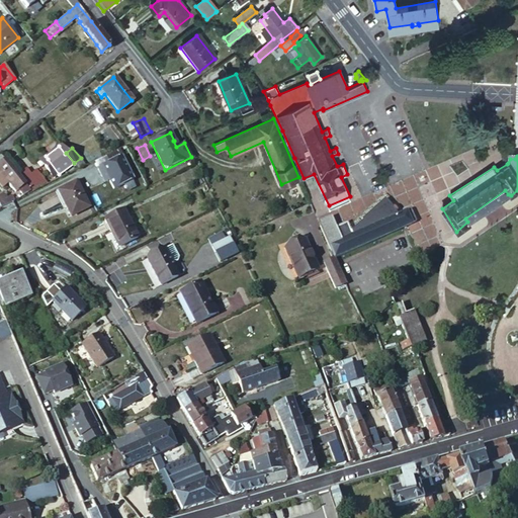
[(97,169),(101,177),(105,174),(108,179),(112,189),(132,180),(120,157),(97,169)]
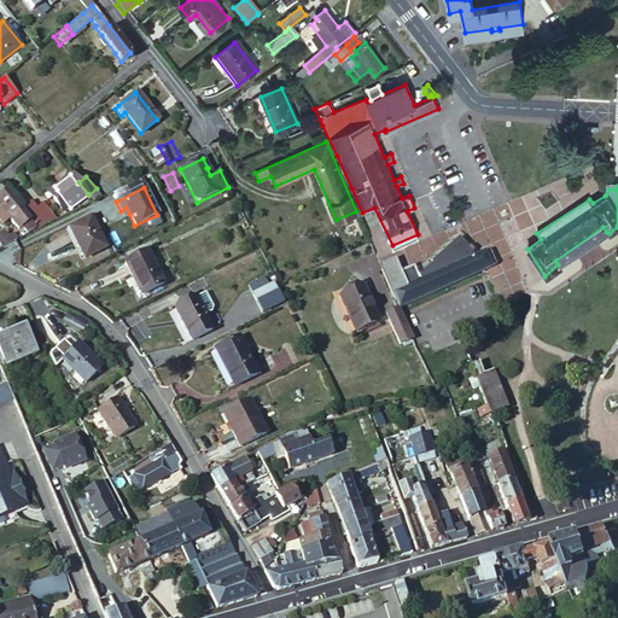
[(93,202),(103,197),(97,188),(88,194),(93,202)]
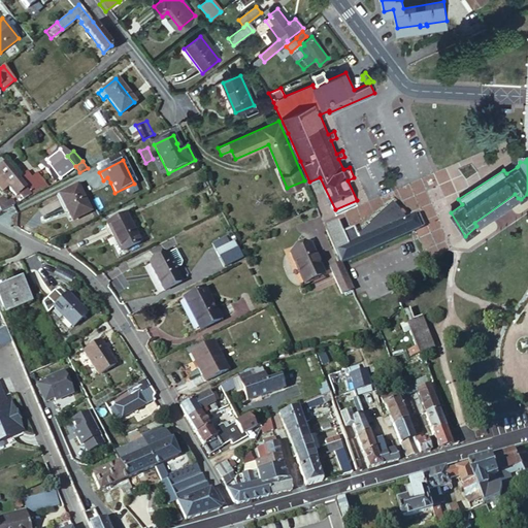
[(4,162),(0,165),(0,184),(3,188),(4,190),(11,185),(17,192),(20,189),(25,195),(29,192),(4,162)]
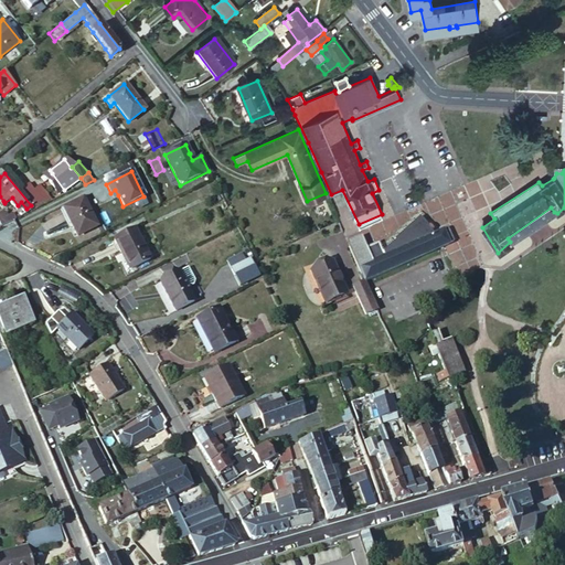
[(36,209),(42,205),(39,201),(42,198),(49,192),(41,183),(34,189),(29,181),(21,188),(29,198),(36,209)]
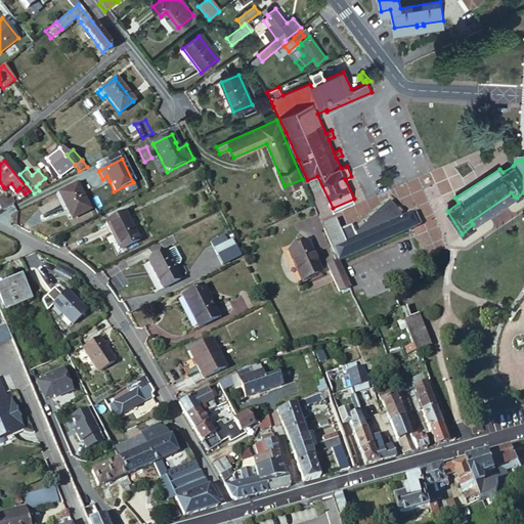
[(49,192),(55,207),(61,220),(80,211),(68,184),(49,192)]
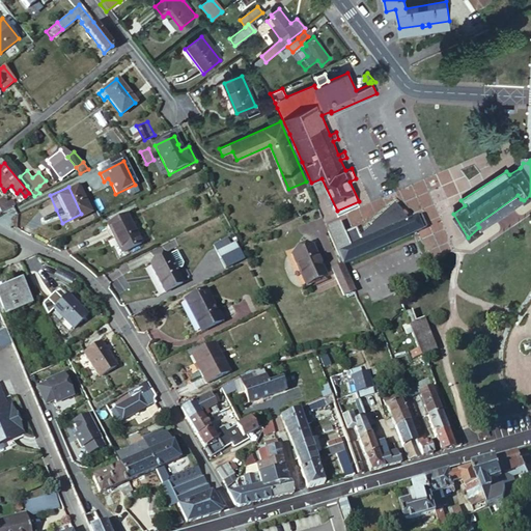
[(53,211),(56,210),(50,195),(46,197),(53,211)]
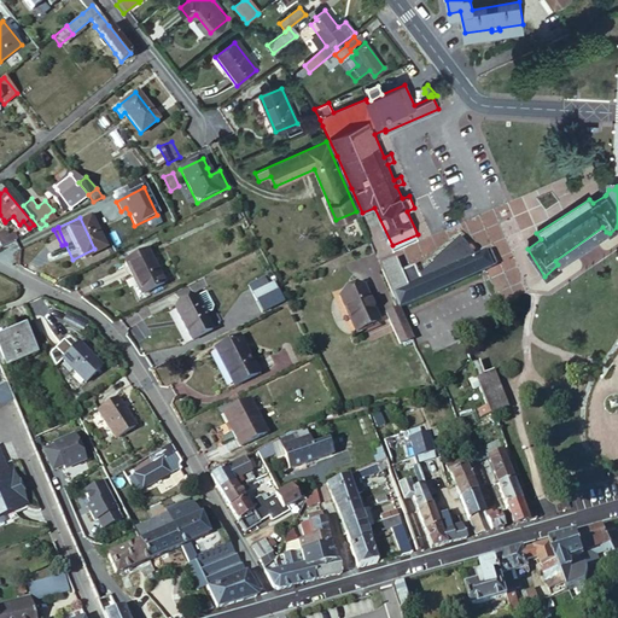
[(6,235),(4,231),(0,232),(0,248),(16,240),(12,233),(6,235)]
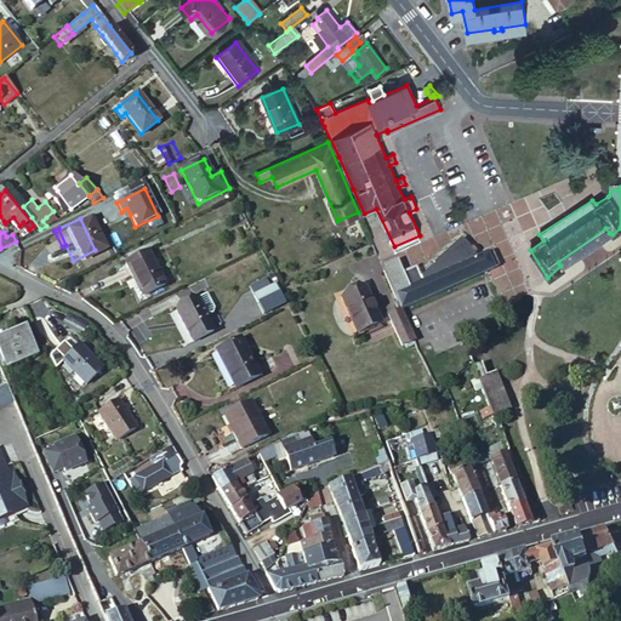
[(396,260),(381,266),(398,303),(398,305),(399,307),(497,266),(491,251),(476,257),(474,256),(468,249),(469,248),(461,239),(436,261),(437,262),(421,274),(406,281),(402,272),(396,260)]
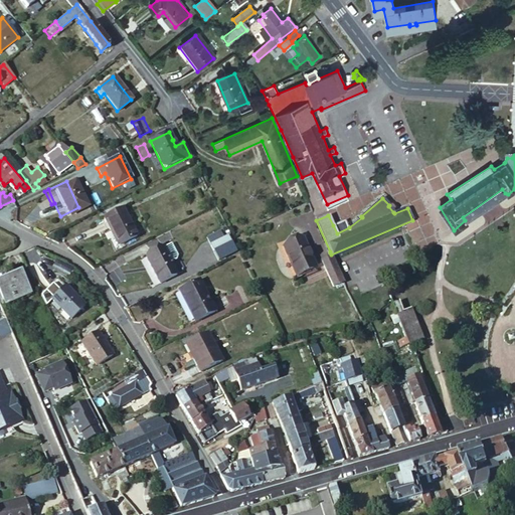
[(97,219),(111,248),(129,239),(116,210),(97,219)]
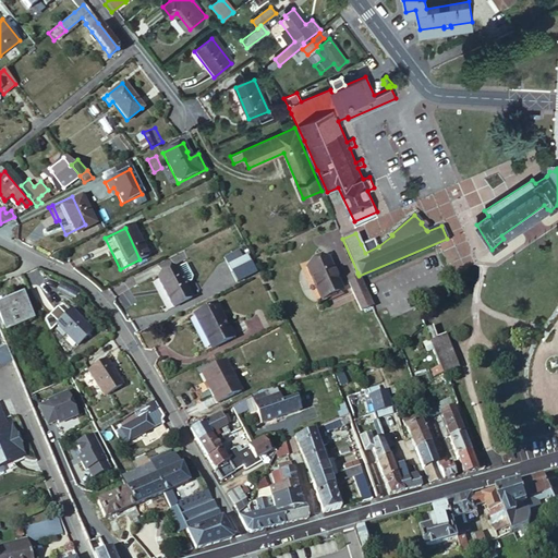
[(374,239),(361,244),(365,253),(378,246),(374,239)]
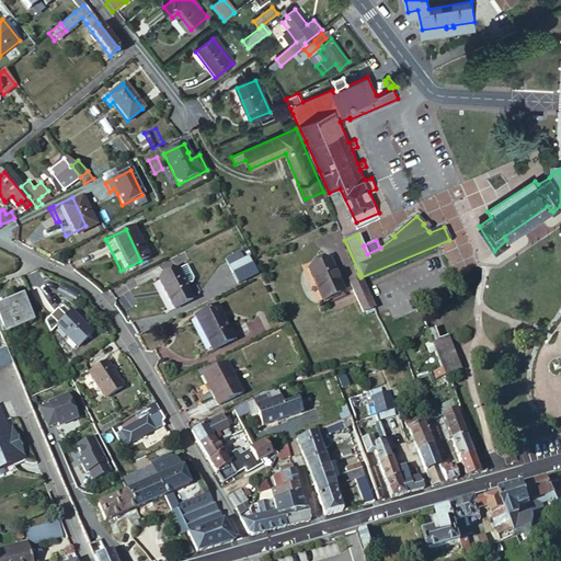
[(231,266),(239,284),(259,275),(250,258),(231,266)]
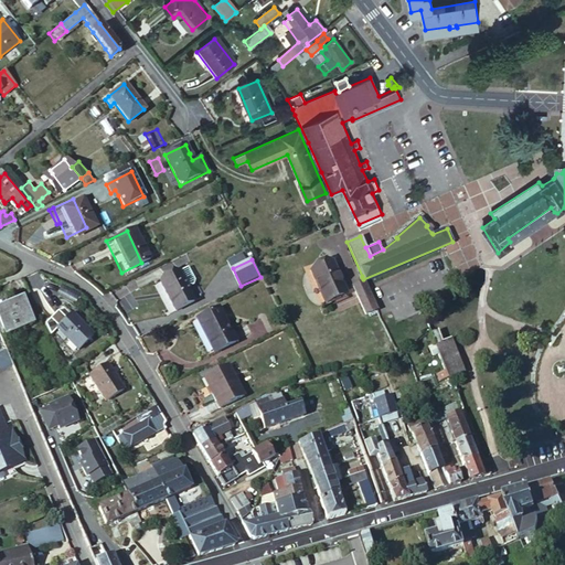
[(323,304),(329,301),(344,296),(331,263),(310,270),(323,304)]
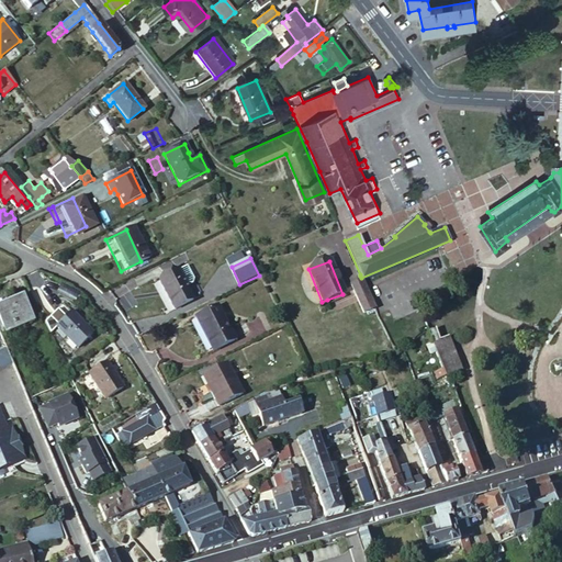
[(173,272),(165,277),(172,291),(180,288),(173,272)]
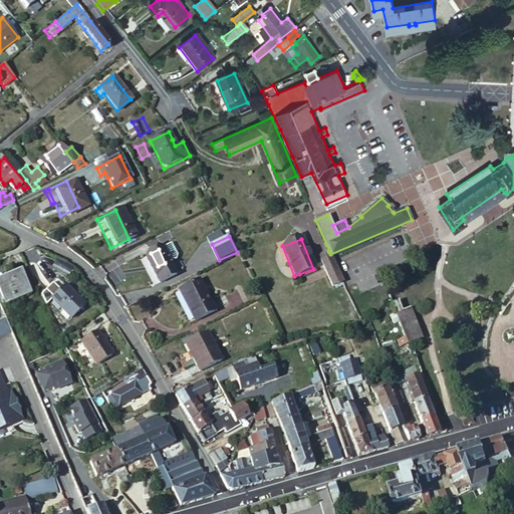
[(330,254),(329,252),(326,253),(328,257),(325,258),(334,276),(339,274),(330,254)]
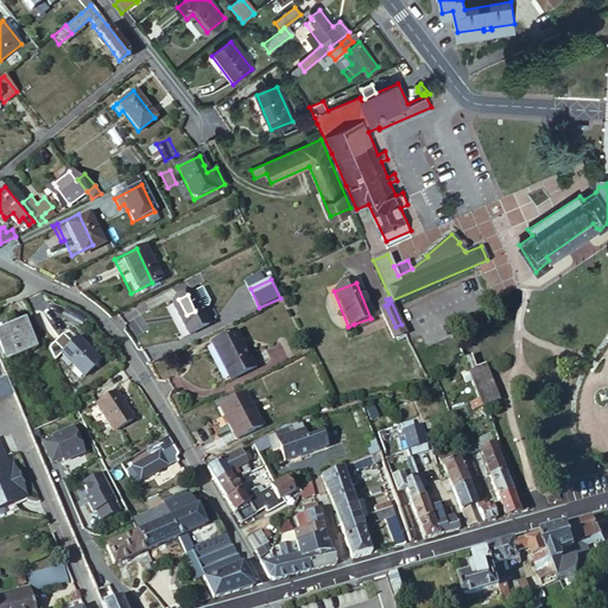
[(158,309),(173,341),(194,330),(178,299),(158,309)]
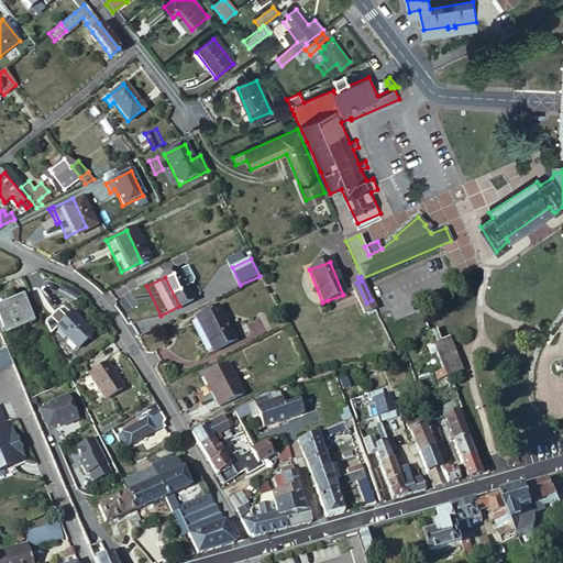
[(221,294),(239,286),(235,278),(218,287),(221,294)]
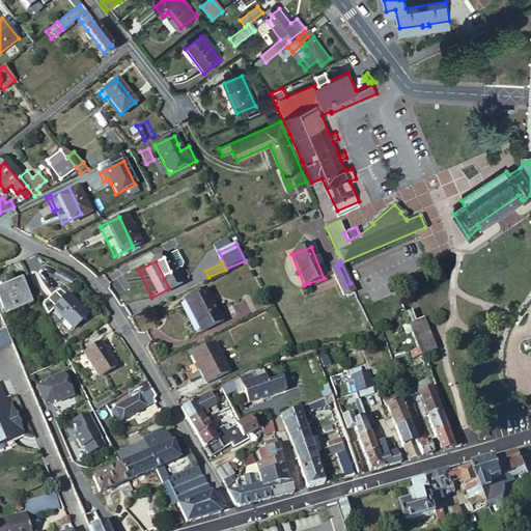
[(324,278),(309,283),(312,288),(326,283),(324,278)]
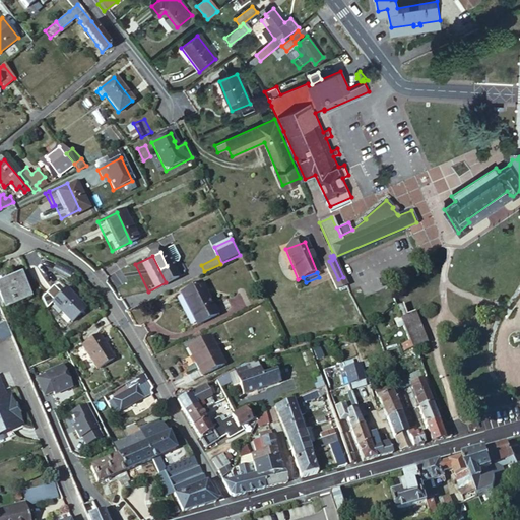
[(0,282),(0,296),(4,307),(29,296),(19,274),(0,282)]
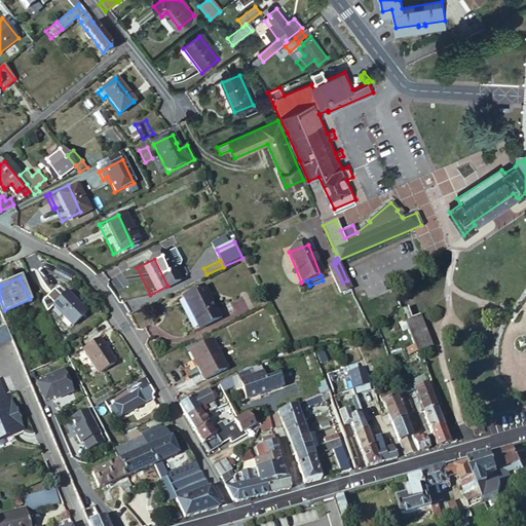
[(51,306),(72,327),(86,310),(58,284),(45,298),(52,305),(51,306)]
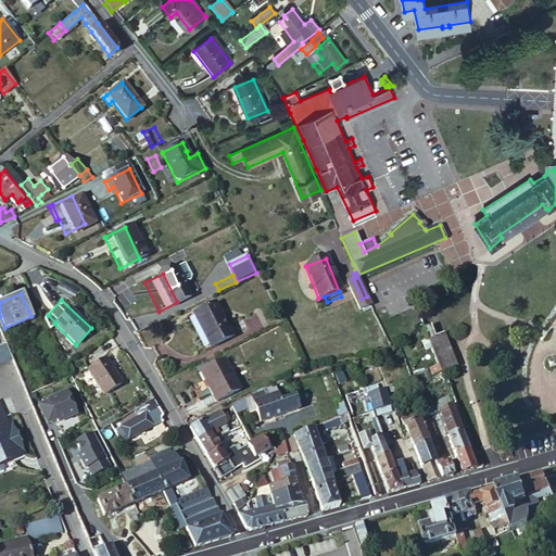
[(187,316),(204,351),(225,340),(209,306),(187,316)]
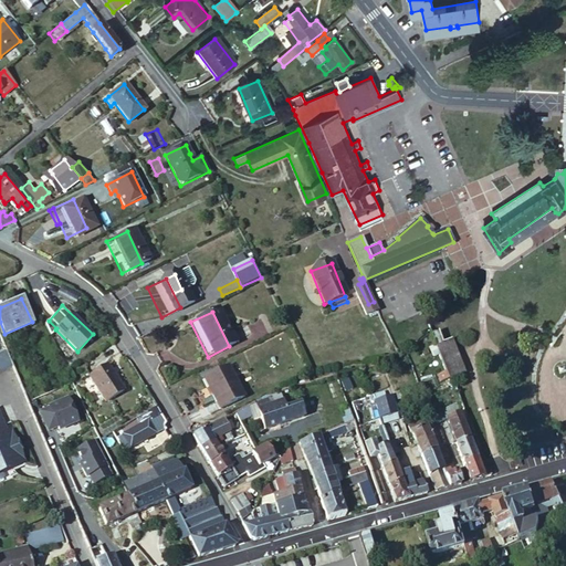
[(438,329),(430,333),(439,356),(440,362),(446,378),(451,376),(461,373),(462,371),(452,346),(451,347),(448,339),(442,342),(441,338),(438,329)]
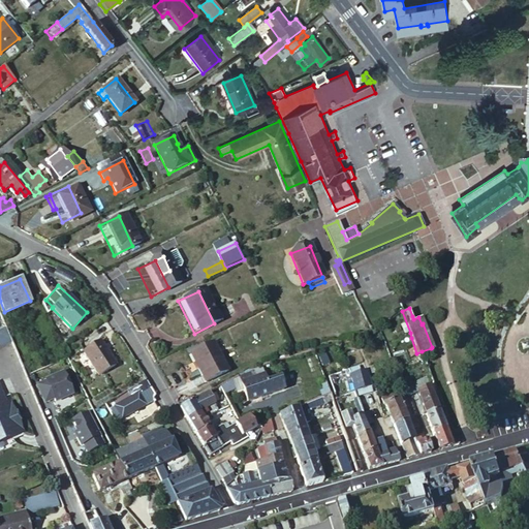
[(0,330),(0,347),(11,342),(5,328),(0,330)]
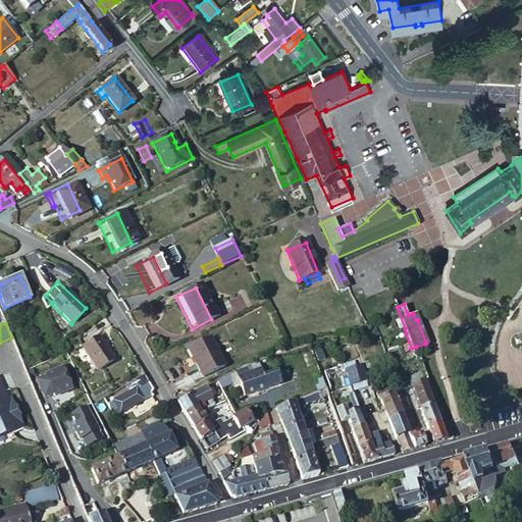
[(411,349),(406,333),(401,335),(404,345),(403,346),(405,353),(409,352),(412,351),(411,349)]
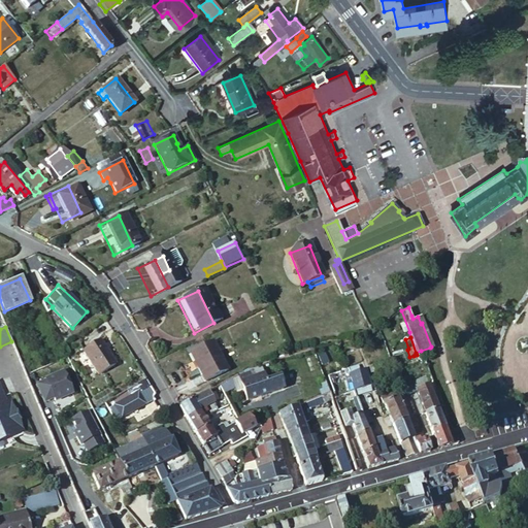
[(84,348),(97,373),(116,364),(101,338),(84,348)]
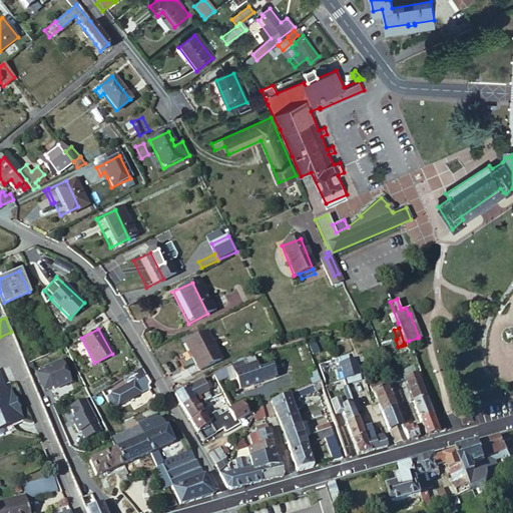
[(188,359),(185,361),(191,374),(213,364),(200,335),(181,345),(188,359)]
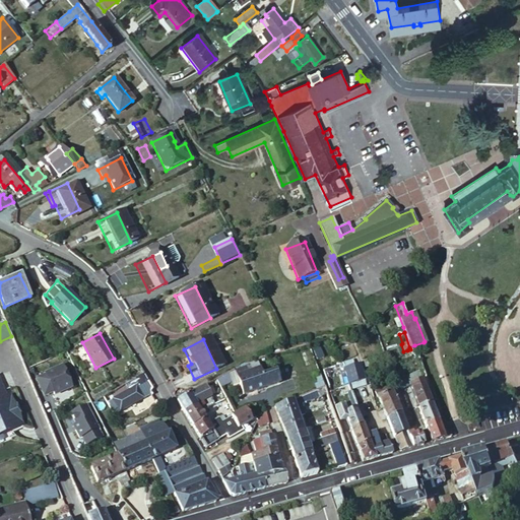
[(414,345),(416,352),(426,348),(424,342),(414,345)]
